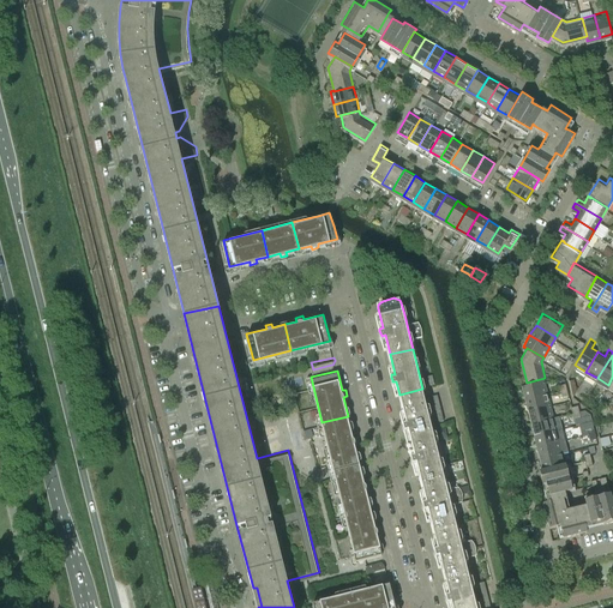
[(545,378),(527,383),(522,383),(526,396),(548,390),(545,378)]
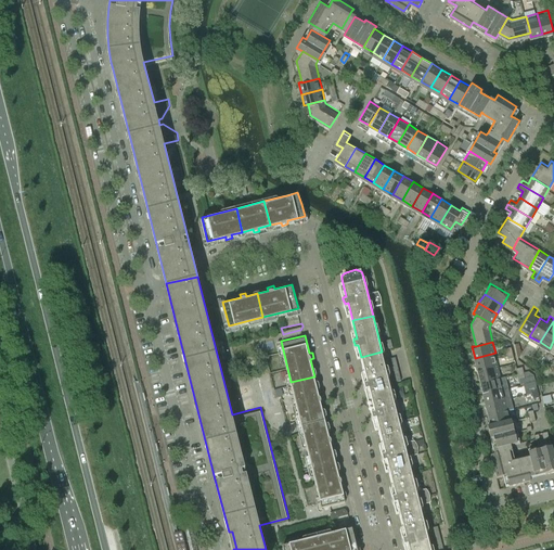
[(393,393),(387,373),(382,352),(361,357),(368,380),(364,381),(364,383),(364,384),(364,385),(365,386),(365,387),(369,386),(372,398),(393,393)]
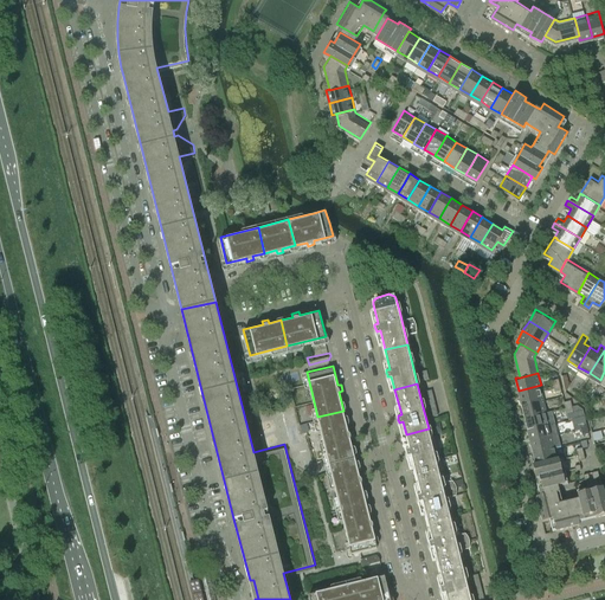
[(541,385),(519,391),(522,402),(544,397),(541,385)]
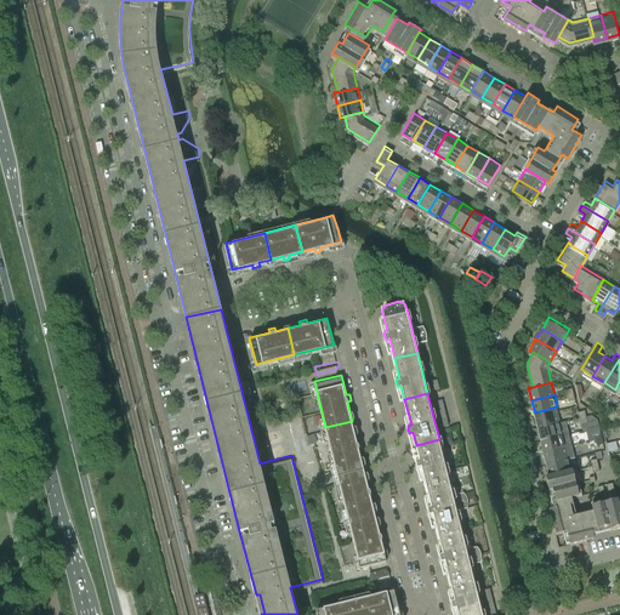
[(443,396),(438,397),(444,422),(449,421),(443,396)]
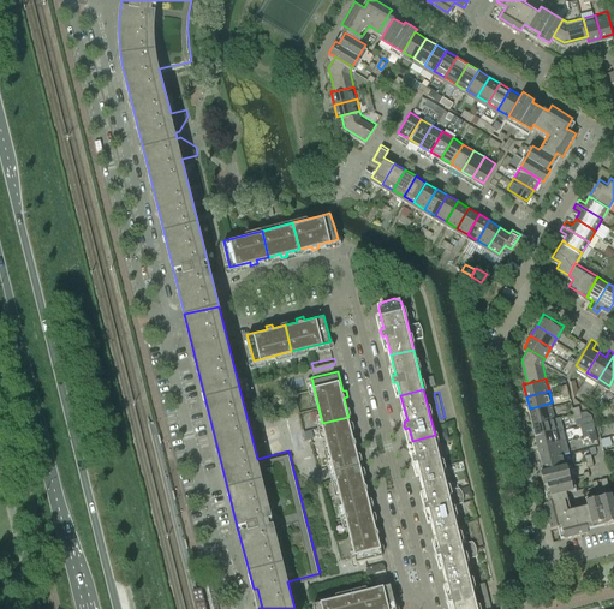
[(552,402),(530,409),(532,421),(555,415),(552,402)]
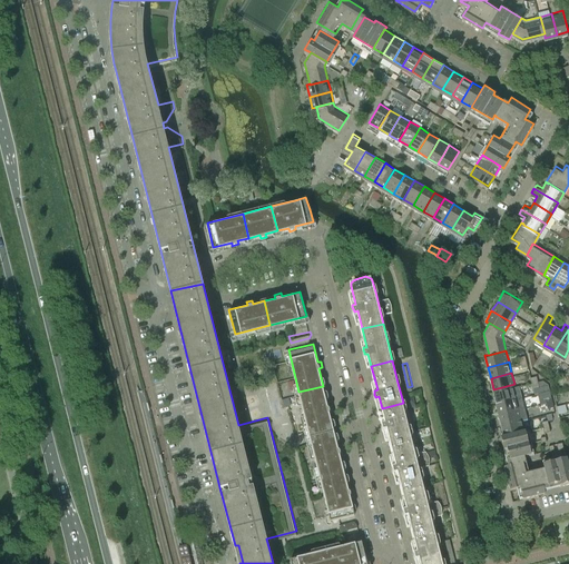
[(539,383),(533,385),(535,391),(550,386),(549,382),(542,377),(538,378),(539,382),(539,383)]
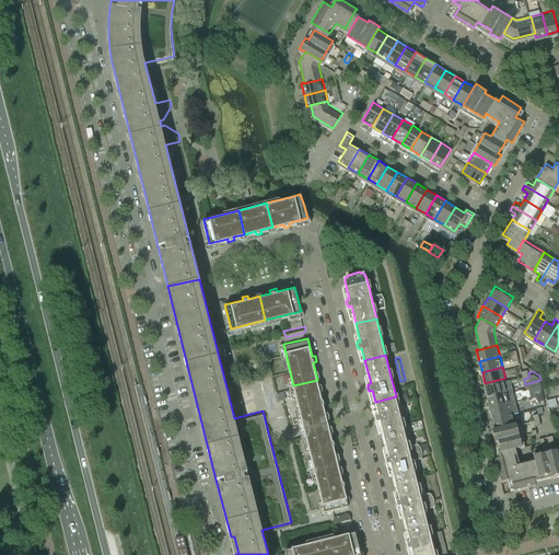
[(508,389),(505,378),(485,383),(488,394),(508,389)]
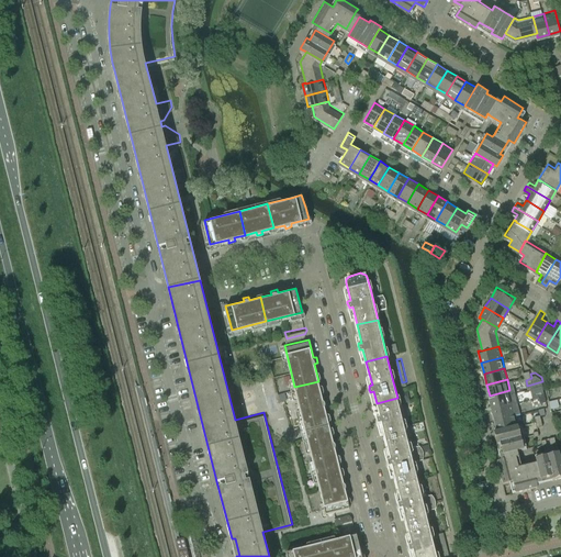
[(323,399),(322,391),(318,381),(294,387),(305,429),(329,422),(325,404),(328,403),(326,398),(323,399)]
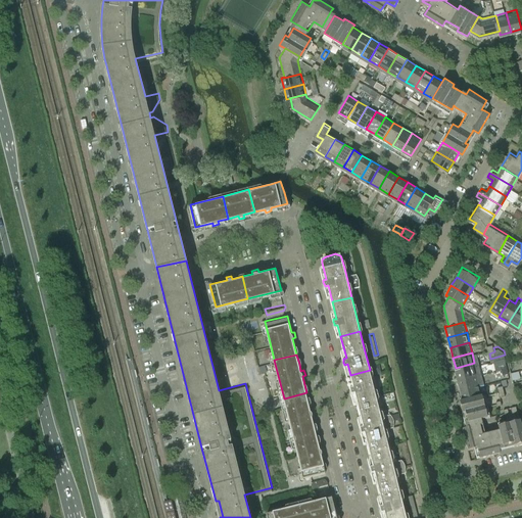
[(479,362),(474,363),(456,368),(458,377),(482,371),(479,362)]
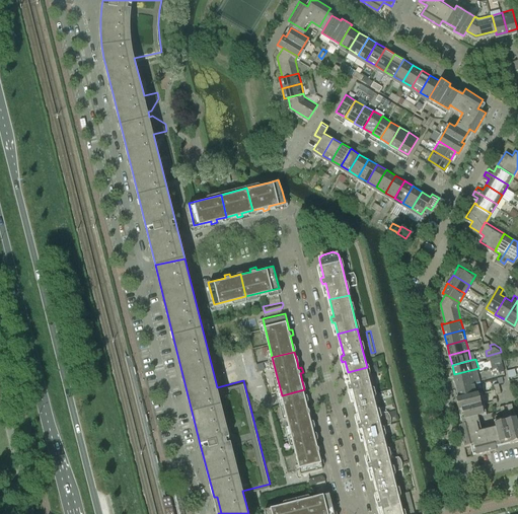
[(375,400),(371,385),(376,384),(374,376),(369,378),(367,367),(348,372),(350,382),(347,383),(348,384),(348,385),(348,386),(348,387),(349,388),(349,389),(352,388),(356,405),(375,400)]
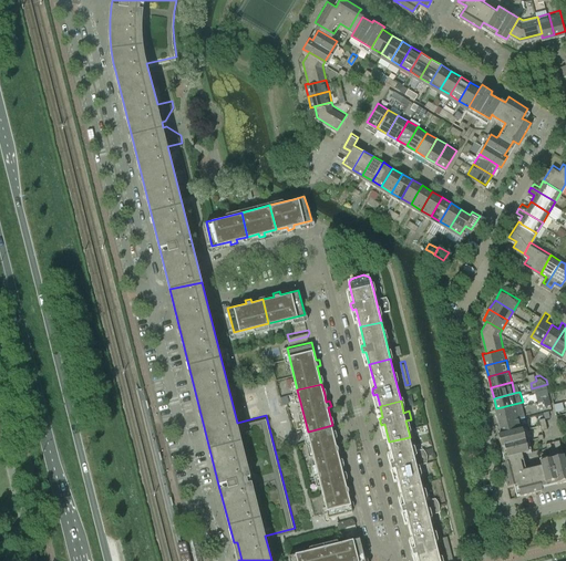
[(525,413),(523,402),(496,408),(498,419),(520,415),(525,413)]
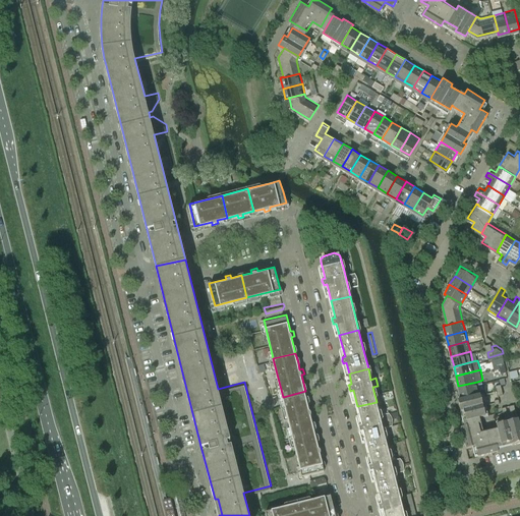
[(480,392),(477,382),(458,386),(461,396),(480,392)]
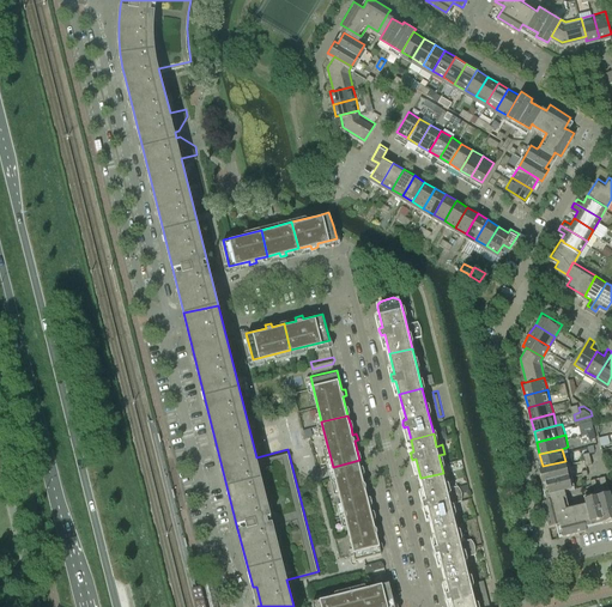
[(370,505),(368,493),(365,486),(369,485),(368,479),(364,479),(359,460),(333,467),(344,513),(370,505)]
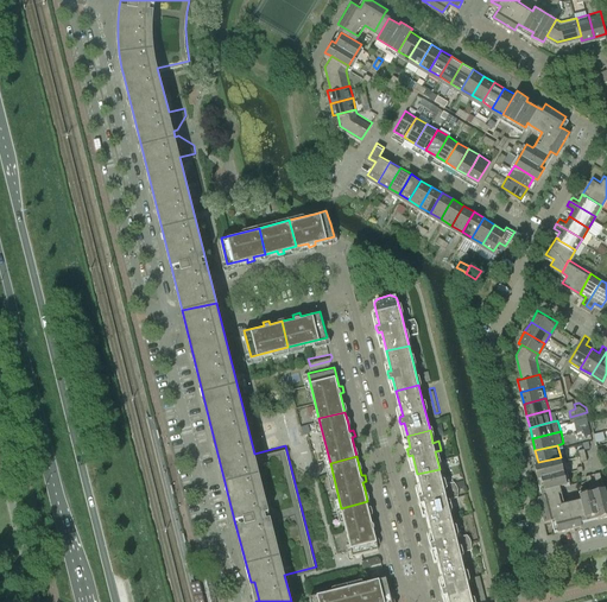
[(567,481),(563,469),(561,457),(538,462),(535,463),(541,488),(560,483),(567,481)]
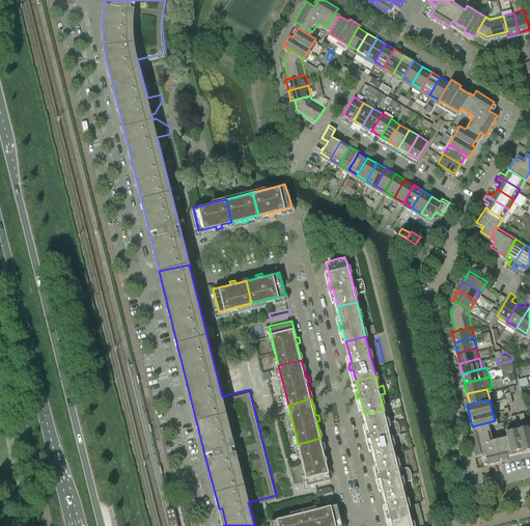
[(390,433),(395,432),(392,418),(386,420),(384,410),(364,414),(368,432),(365,432),(365,433),(365,434),(365,435),(365,436),(366,437),(366,438),(367,439),(370,438),(374,454),(394,449),(390,433)]
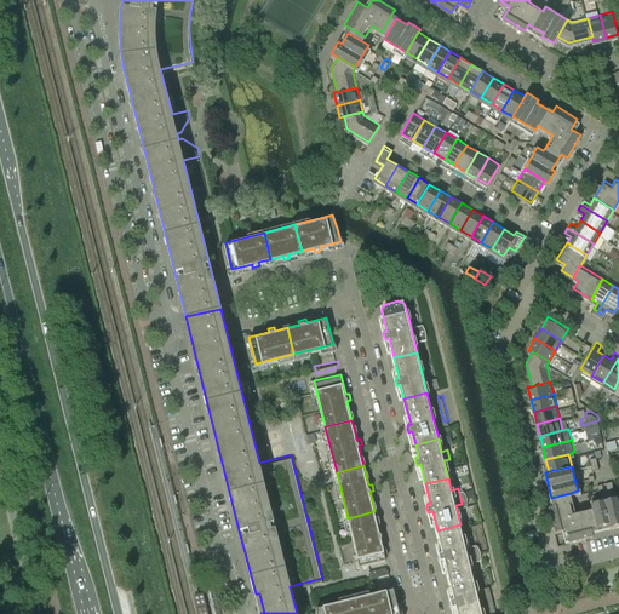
[(597,528),(592,506),(575,510),(572,495),(571,493),(551,498),(552,500),(552,504),(549,504),(555,529),(566,527),(569,539),(594,533),(592,529),(597,528)]
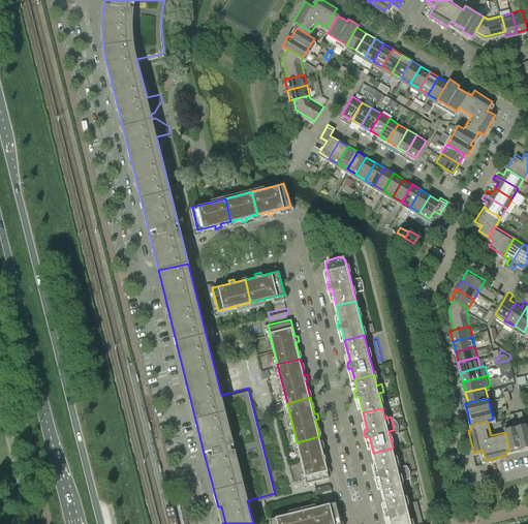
[(527,429),(526,423),(504,428),(505,432),(509,451),(527,445),(527,429)]
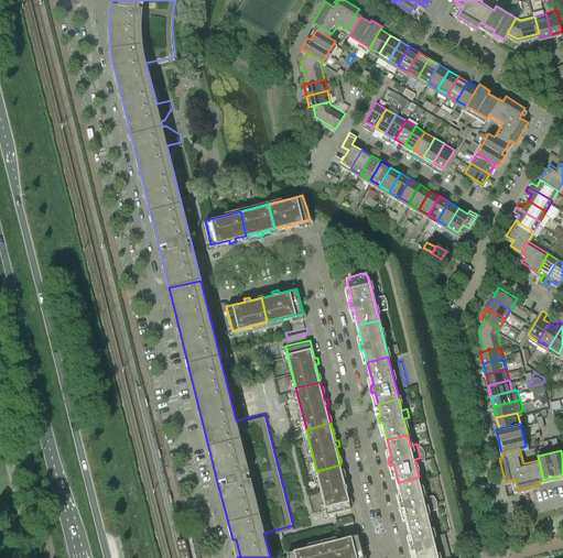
[(340,465),(316,471),(327,512),(352,505),(346,488),(349,487),(348,481),(345,482),(340,465)]
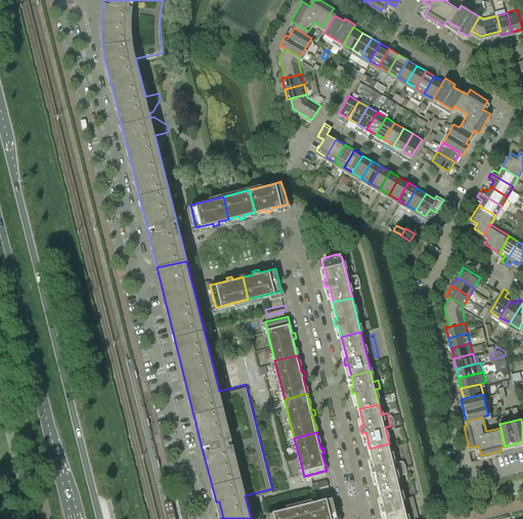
[(401,472),(398,459),(393,460),(389,443),(369,448),(374,465),(371,466),(371,467),(371,468),(371,470),(372,471),(372,472),(375,472),(379,487),(398,483),(396,473),(401,472)]
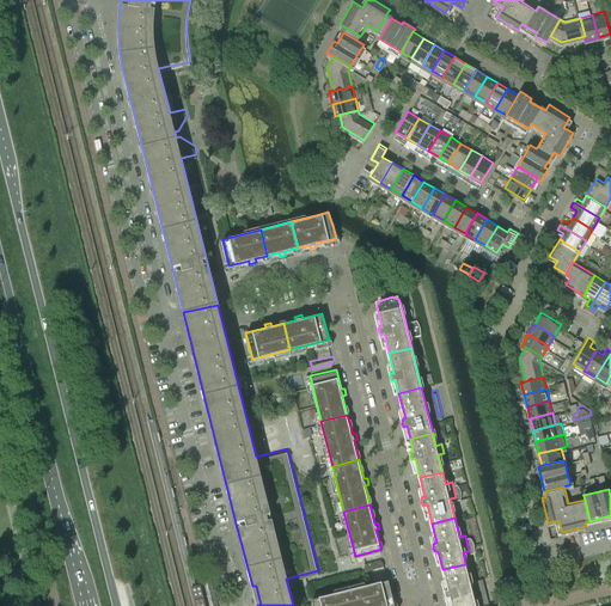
[(366,568),(384,563),(384,559),(383,558),(383,557),(382,557),(380,557),(379,557),(364,561),(366,568)]
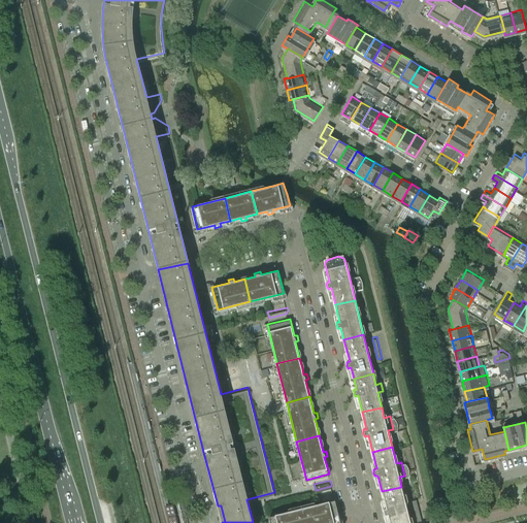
[(410,522),(405,502),(401,487),(382,491),(386,509),(383,510),(384,510),(384,511),(384,512),(384,513),(384,514),(385,515),(385,516),(388,515),(389,522),(410,522)]
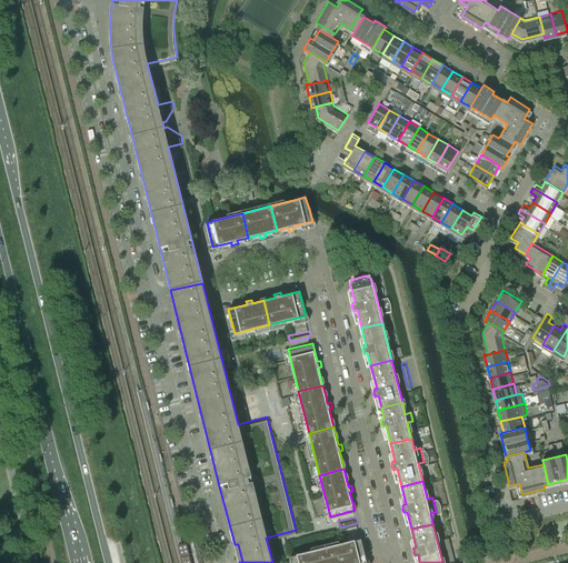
[(450,560),(455,558),(449,534),(445,535),(450,560)]
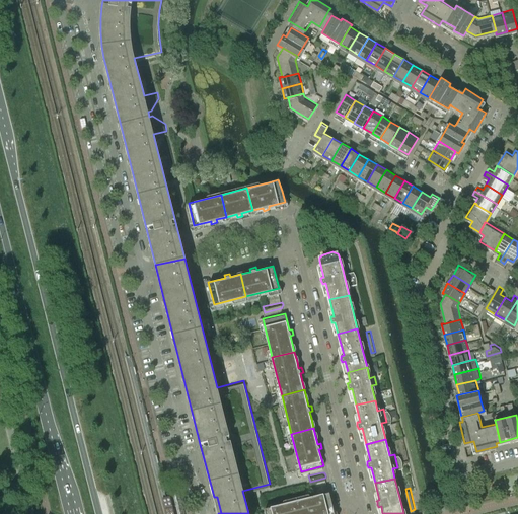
[(329,491),(297,499),(300,513),(331,513),(335,513),(329,491)]
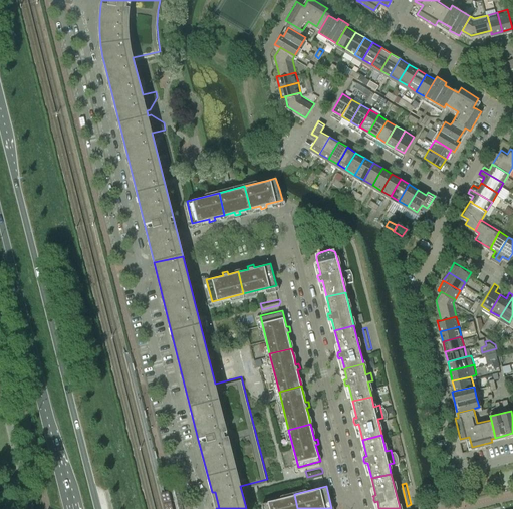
[(163,489),(161,490),(165,508),(174,508),(169,488),(166,488),(163,489)]
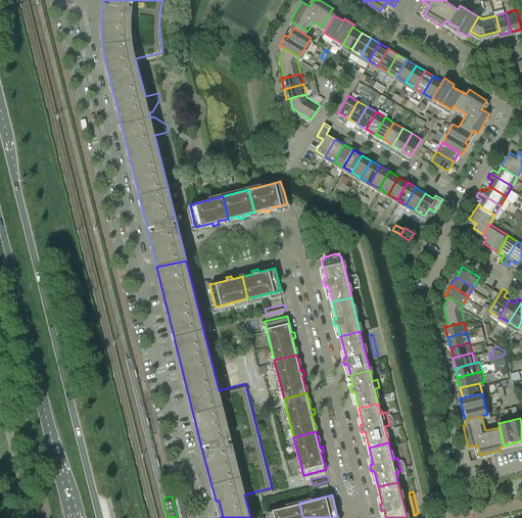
[(302,517),(299,503),(267,511),(268,517),(302,517)]
